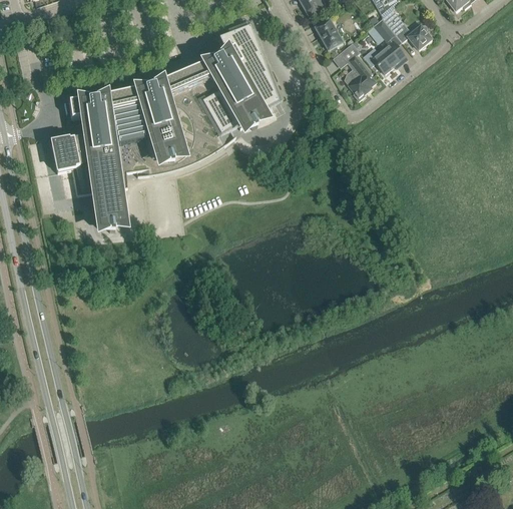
[(300,0),(311,17),(325,9),(320,0),(300,0)]
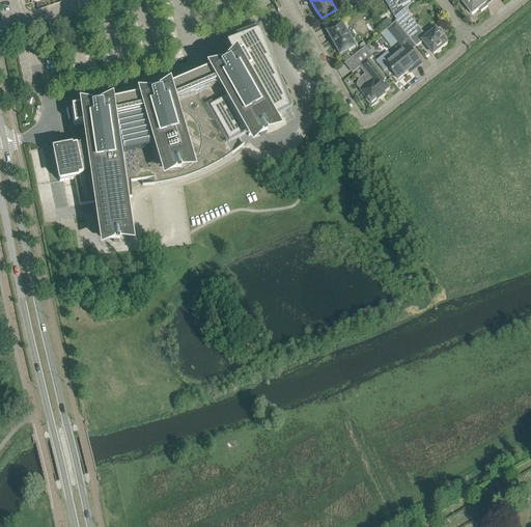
[(394,0),(397,4),(391,7),(396,17),(416,1),(415,0),(394,0)]
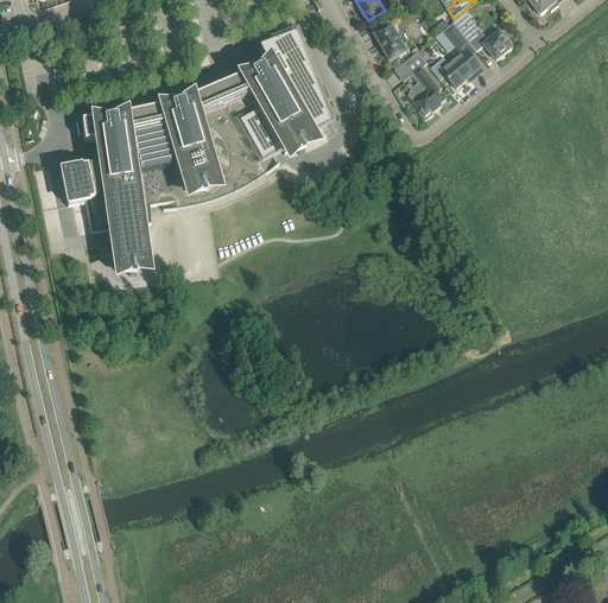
[(558,2),(561,0),(531,0),(540,12),(549,6),(551,10),(558,2)]
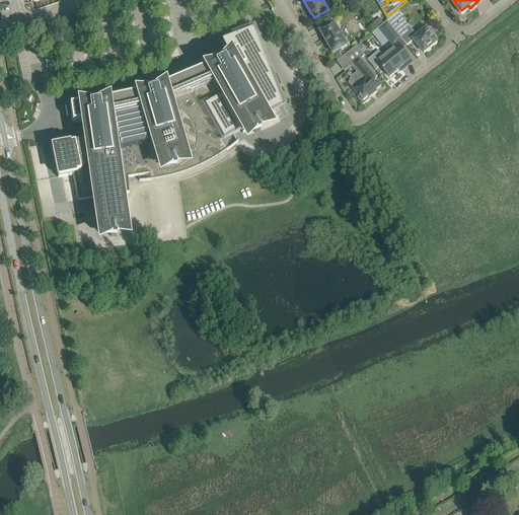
[(387,17),(377,25),(391,42),(400,34),(395,28),(387,17)]
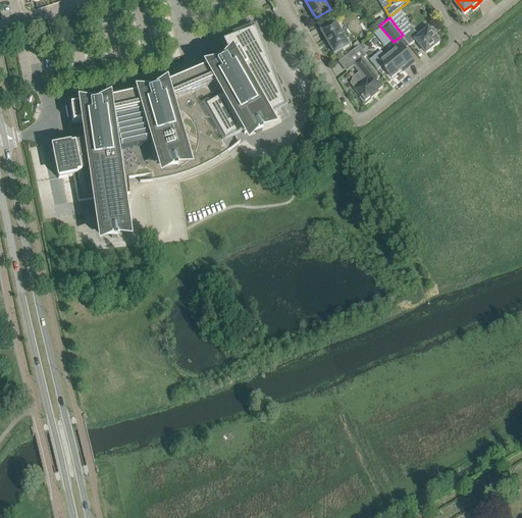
[(343,46),(349,43),(335,19),(322,28),(327,37),(325,38),(328,43),(330,42),(335,51),(336,50),(337,51),(338,51),(343,49),(344,48),(343,46)]
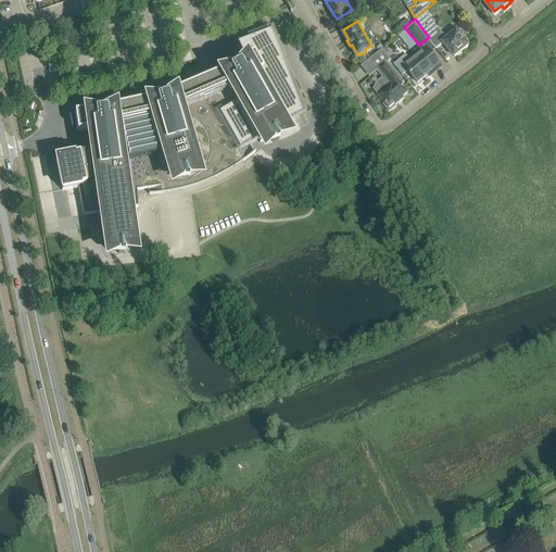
[(457,27),(451,33),(447,29),(444,32),(436,21),(424,30),(429,37),(436,45),(443,39),(454,53),(468,41),(463,34),(464,33),(464,32),(464,30),(464,29),(464,28),(463,27),(462,26),(460,26),(459,26),(458,26),(457,27)]
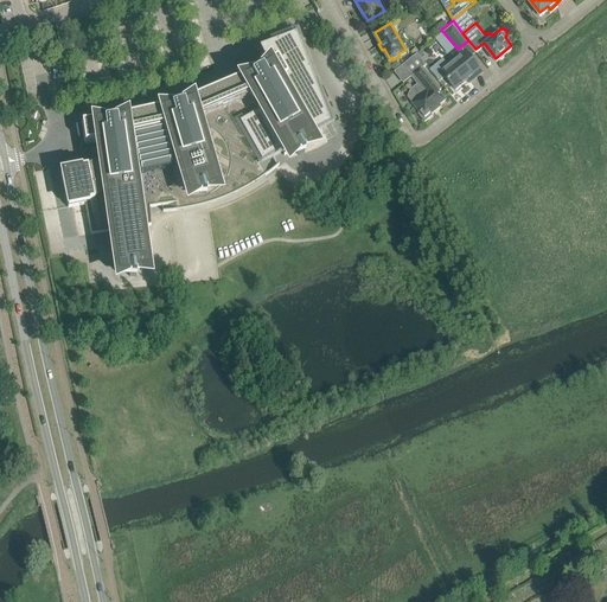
[(87,164),(61,168),(68,203),(84,199),(91,230),(103,228),(109,228),(116,271),(148,267),(141,223),(151,221),(149,203),(163,202),(163,207),(180,206),(198,203),(217,197),(234,190),(251,181),(267,171),(279,160),(274,152),(293,141),(294,143),(298,149),(298,151),(305,148),(299,138),(324,123),(333,117),(317,75),(315,75),(317,77),(314,78),(295,30),(259,44),(266,61),(243,74),(189,97),(164,104),(122,113),(82,119),(84,139),(96,138),(97,141),(98,140),(101,161),(87,164)]
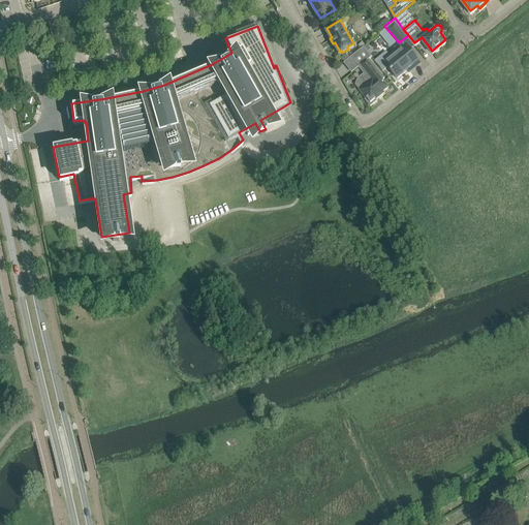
[(385,49),(375,58),(383,68),(387,64),(397,75),(412,62),(414,65),(421,60),(409,47),(404,40),(404,41),(398,45),(400,48),(397,51),(396,50),(393,50),(391,52),(391,54),(385,49)]
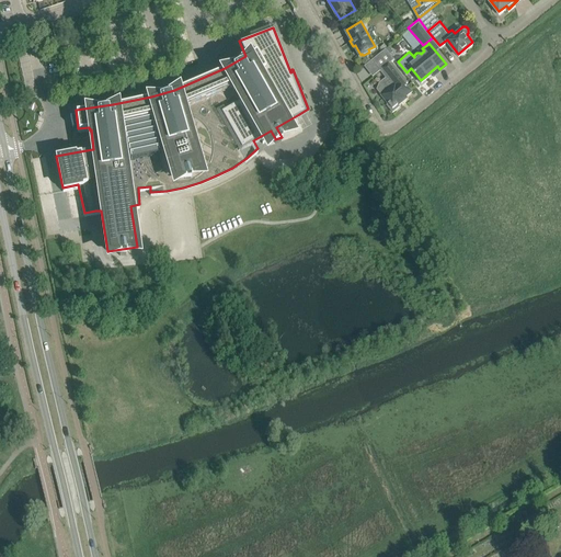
[(371,57),(380,68),(382,66),(391,76),(385,80),(389,87),(381,92),(388,101),(387,102),(392,109),(399,103),(398,102),(407,95),(405,93),(411,89),(405,81),(408,79),(391,58),(395,56),(386,46),(371,57)]
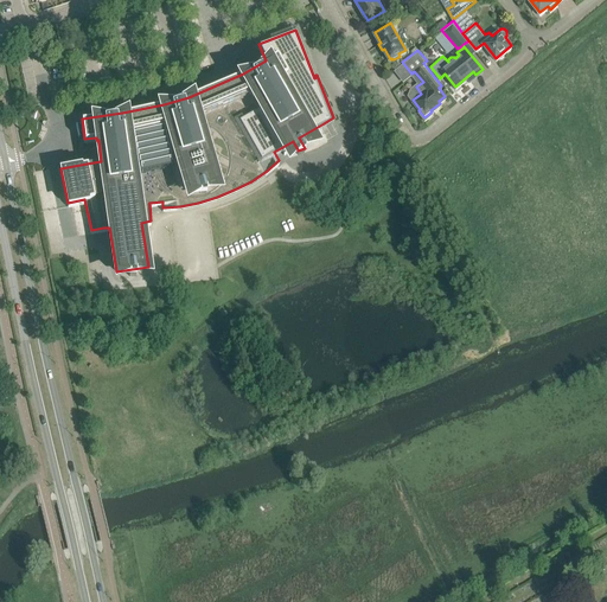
All buildings are outlined.
